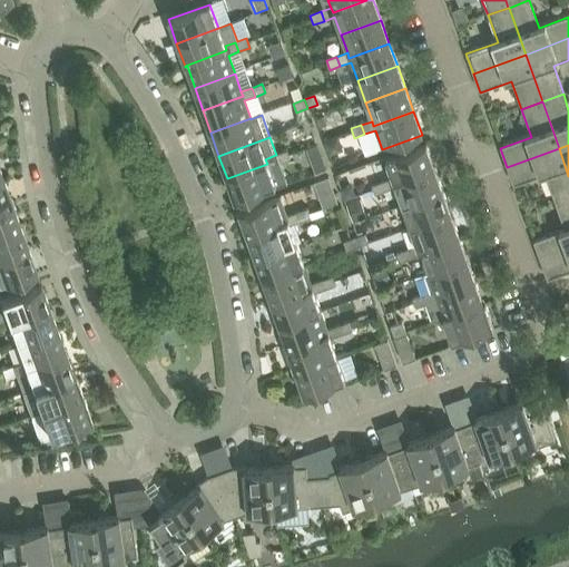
[(434,169),(427,146),(385,160),(393,179),(394,184),(434,169)]
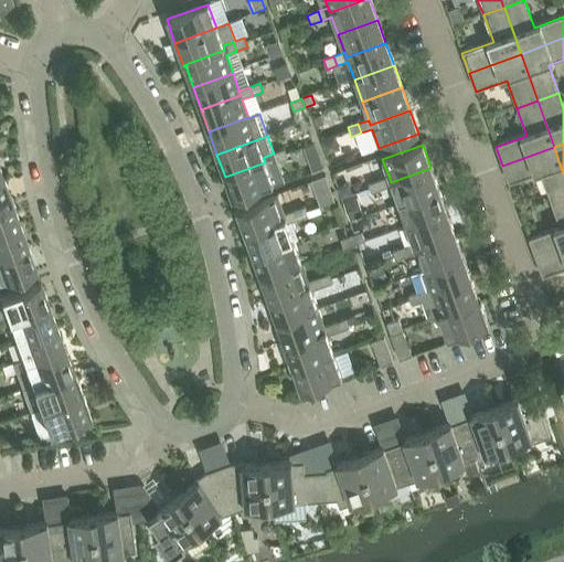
[(563,195),(563,175),(554,147),(502,166),(509,184),(540,173),(550,201),(563,195)]
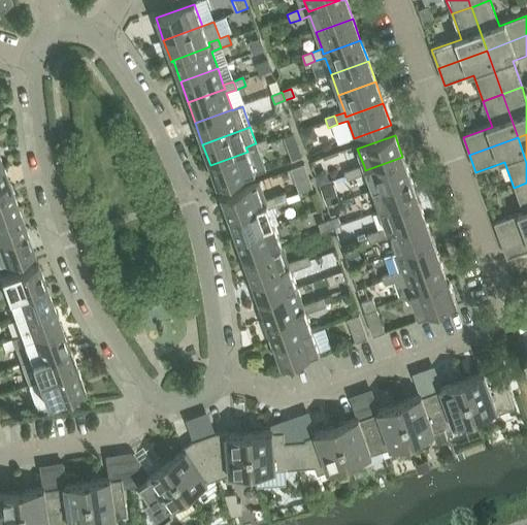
[(265,140),(256,143),(255,143),(258,153),(259,153),(268,149),(265,140)]
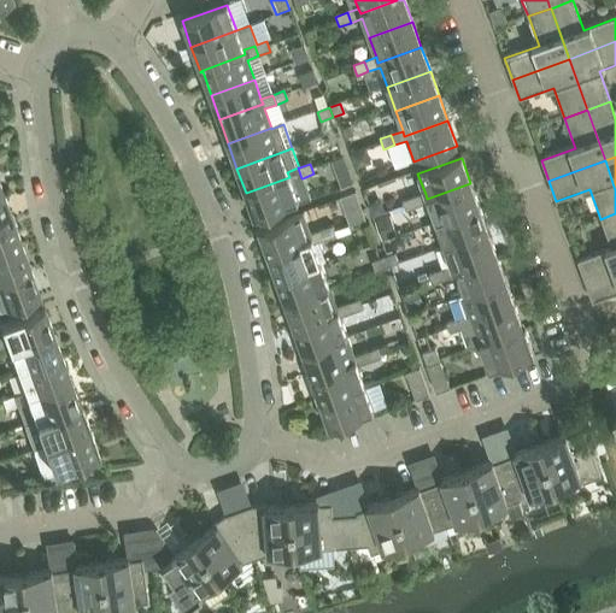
[(311,200),(303,178),(301,178),(298,168),(287,172),(289,177),(246,193),(254,218),(297,204),(298,205),(311,200)]
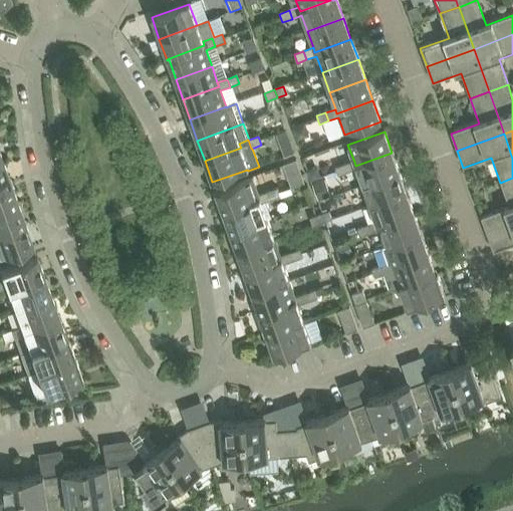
[(400,173),(392,153),(355,166),(354,162),(344,165),(347,174),(357,170),(362,186),(400,173)]
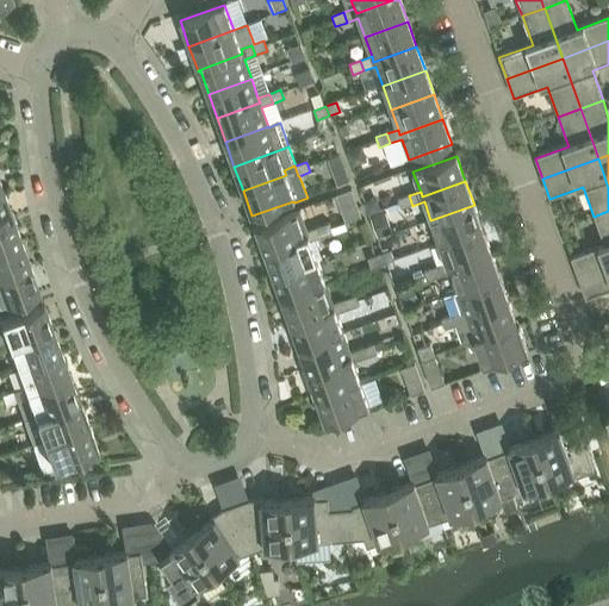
[(0,223),(12,219),(2,195),(0,195),(0,223)]
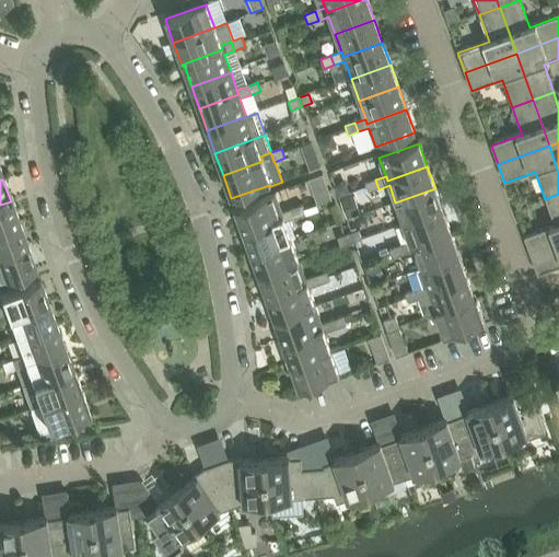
[(379,189),(375,180),(365,184),(369,193),(379,189)]
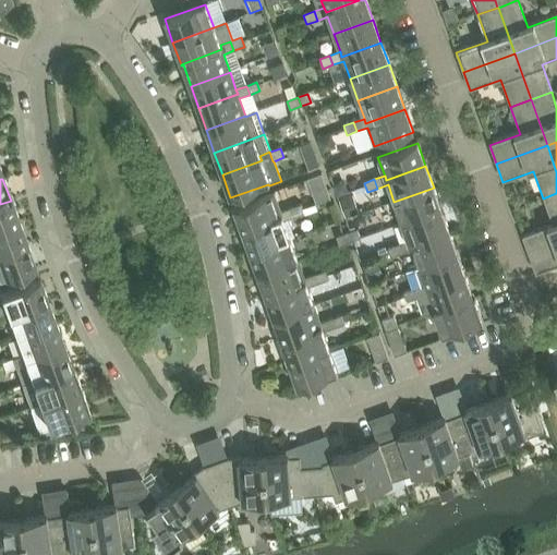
[(330,198),(325,186),(312,191),(317,204),(330,198)]
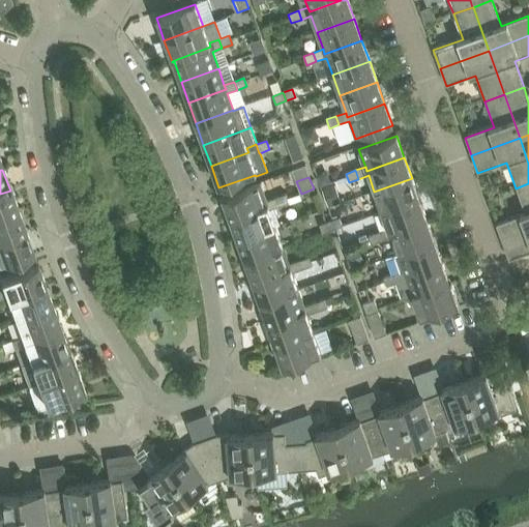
[(419,200),(412,178),(374,192),(382,213),(419,200)]
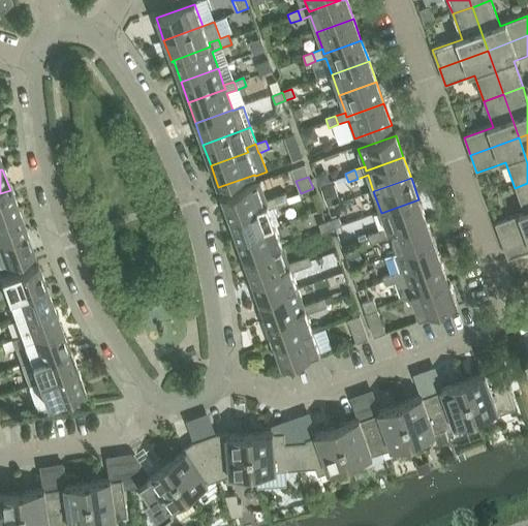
[(527,233),(527,183),(515,188),(524,214),(495,224),(501,242),(527,233)]
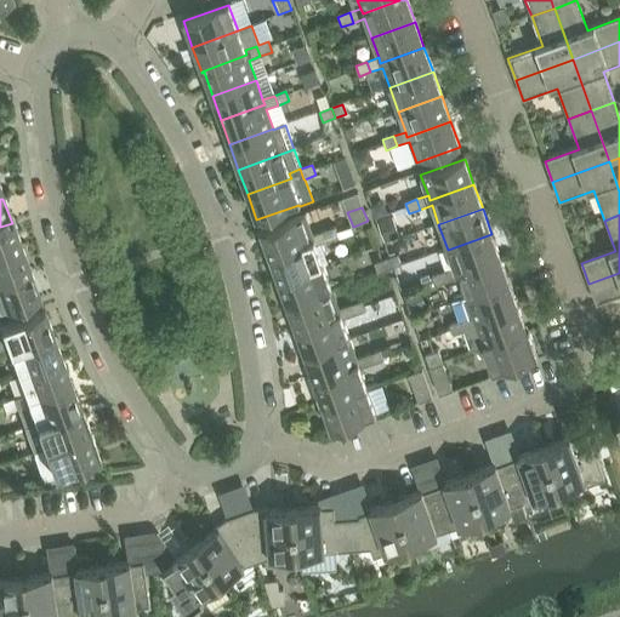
[(314,241),(312,236),(305,216),(261,232),(271,257),(314,241)]
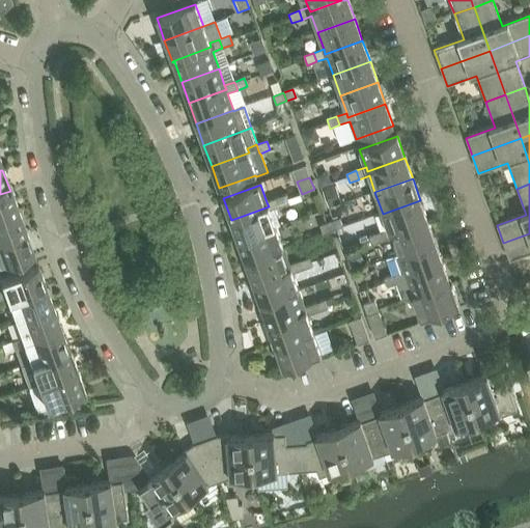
[(0,218),(18,212),(10,191),(0,194),(0,218)]
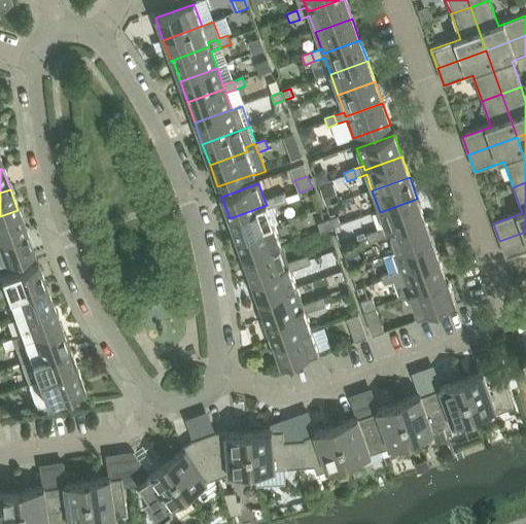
[(287,203),(284,194),(274,198),(277,206),(287,203)]
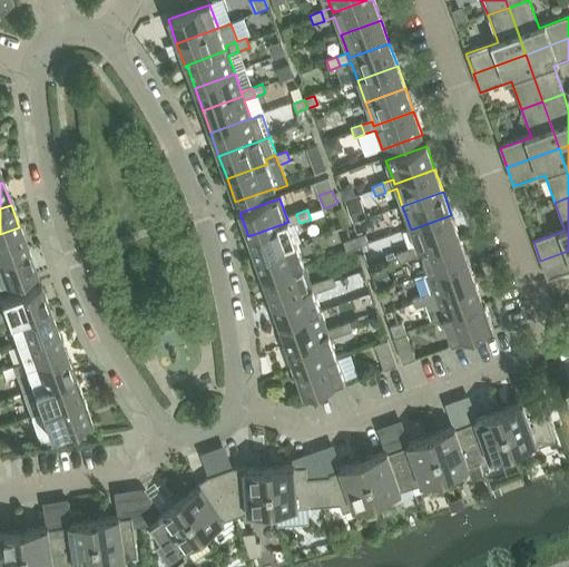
[(301,243),(294,225),(300,223),(296,214),(286,217),(288,222),(248,236),(256,260),(296,245),(296,244),(301,243)]
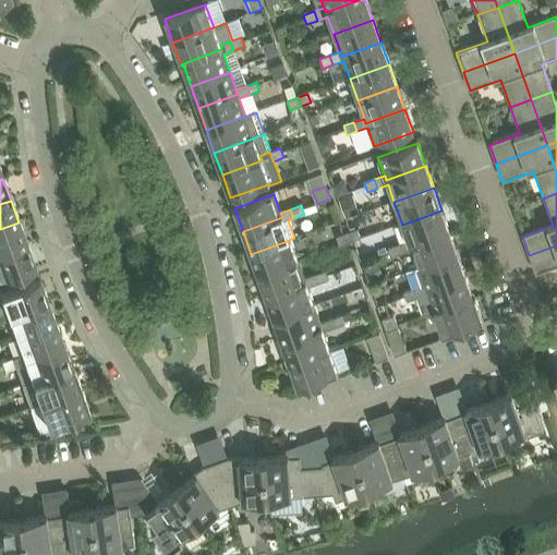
[(449,232),(442,210),(402,225),(408,242),(410,246),(449,232)]
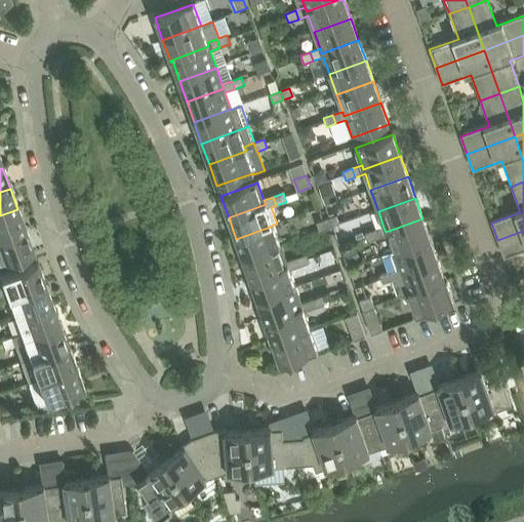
[(0,239),(25,231),(17,209),(0,215),(0,239)]
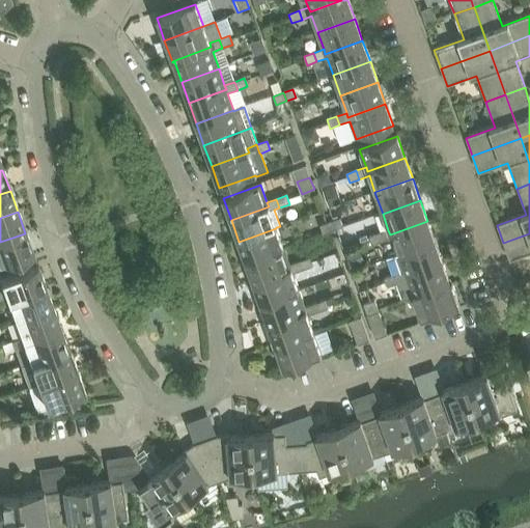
[(343,228),(340,219),(330,223),(333,231),(343,228)]
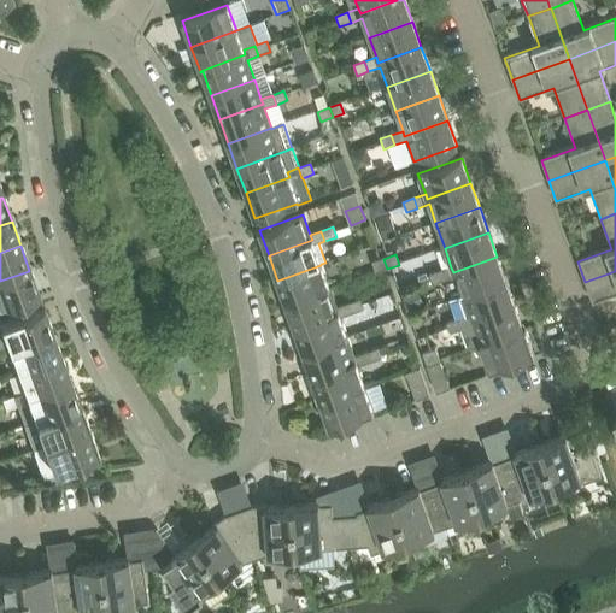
[(506,281),(497,257),(453,272),(451,267),(440,271),(444,282),(456,277),(462,296),(449,301),(506,281)]
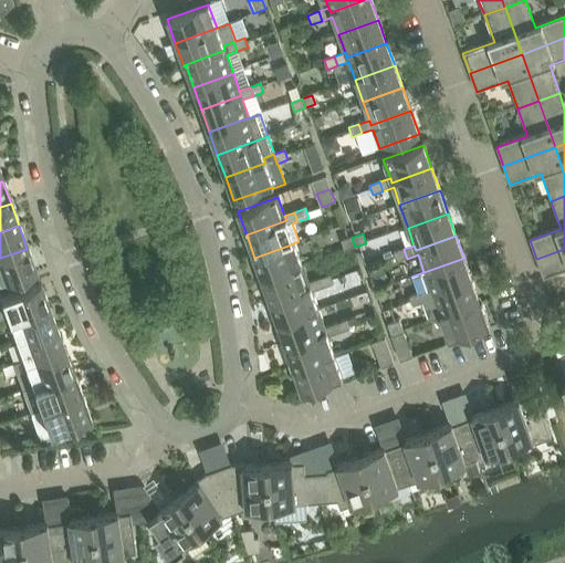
[(355,247),(352,238),(341,241),(344,251),(355,247)]
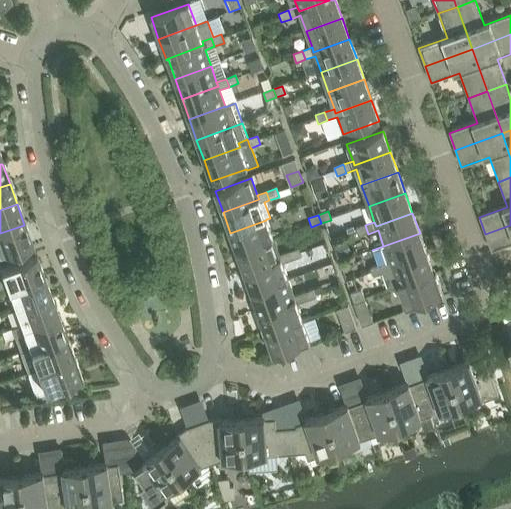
[(273,240),(266,220),(230,233),(237,253),(273,240)]
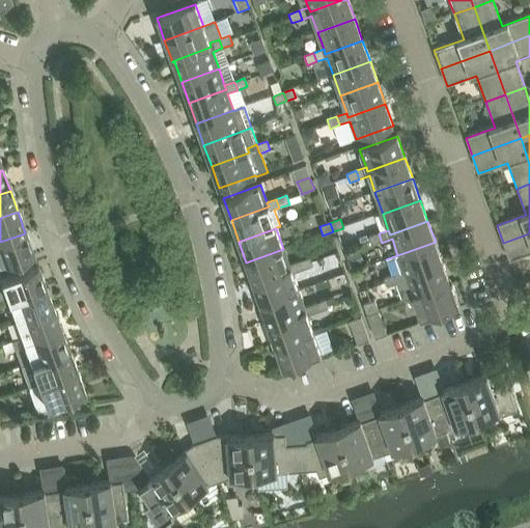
[(0,267),(33,255),(25,233),(0,242),(0,267)]
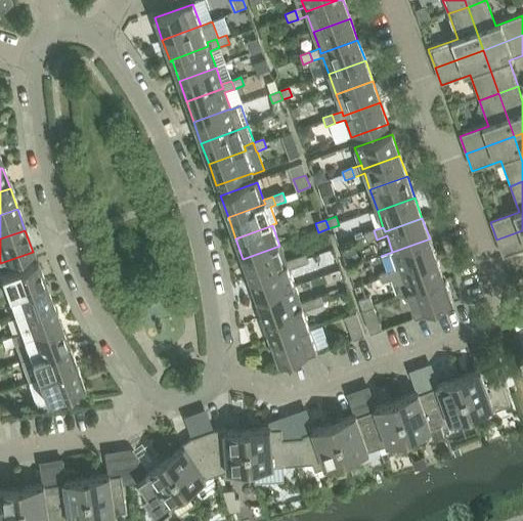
[(377,240),(374,230),(364,234),(366,243),(377,240)]
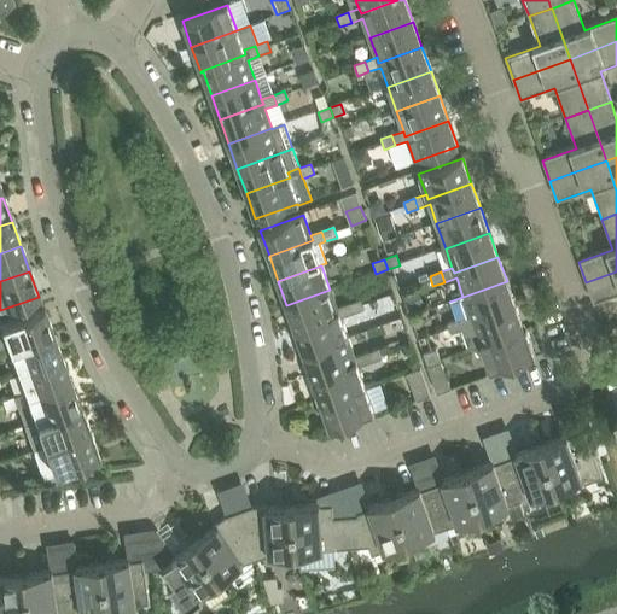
[(616,272),(586,282),(593,304),(616,294),(616,272)]
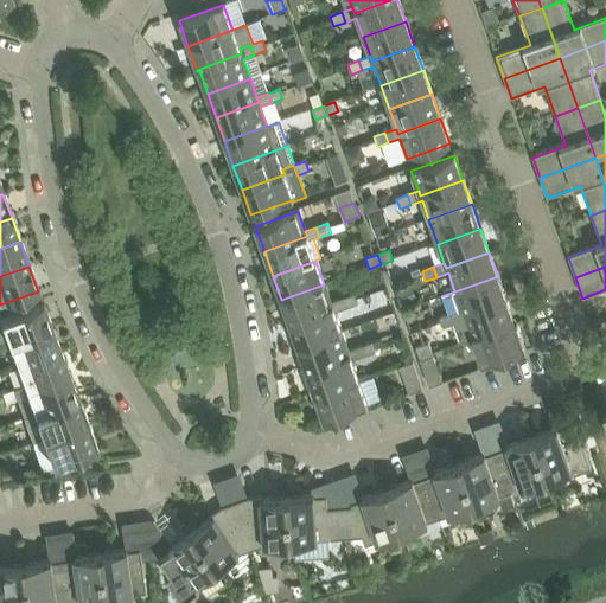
[(506,301),(498,276),(441,296),(448,315),(439,319),(442,329),(453,325),(454,325),(451,315),(461,312),(464,316),(506,301)]
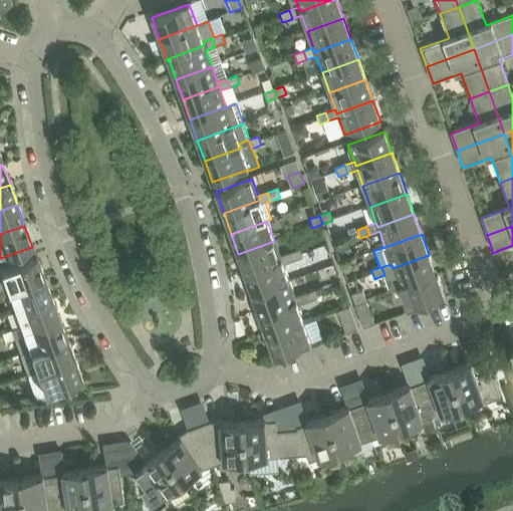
[(280,257),(274,241),(238,254),(245,274),(282,261),(280,257)]
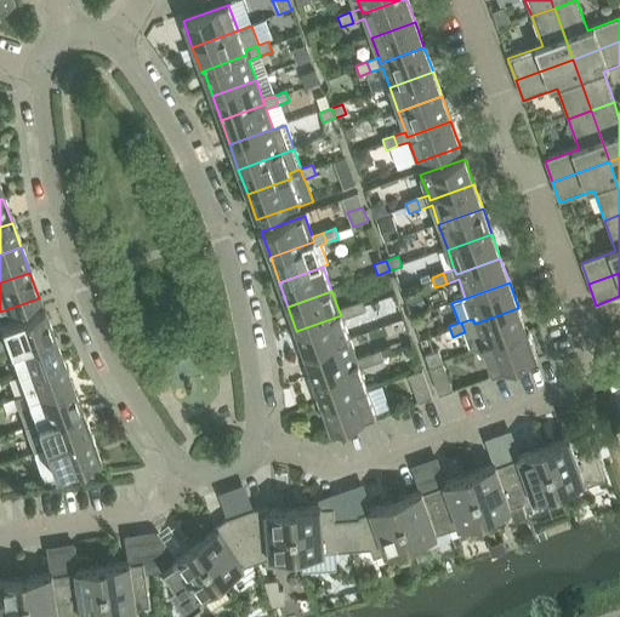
[(365,312),(362,302),(350,307),(353,316),(365,312)]
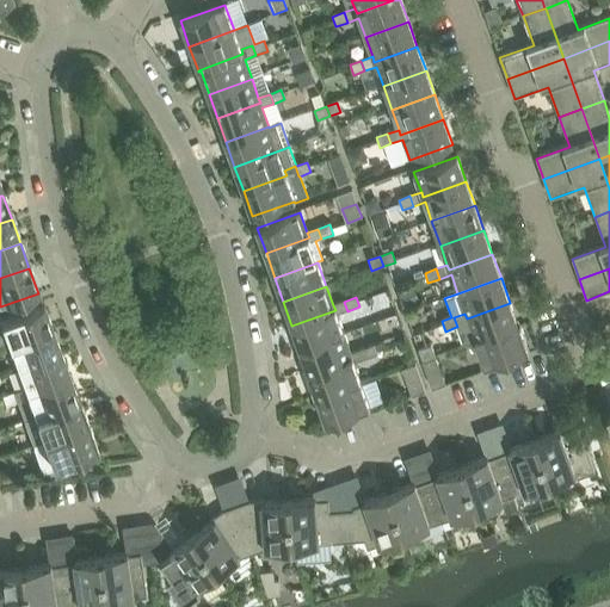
[(344,335),(337,316),(347,311),(344,302),(333,305),(336,310),(291,326),(301,351),(344,335)]
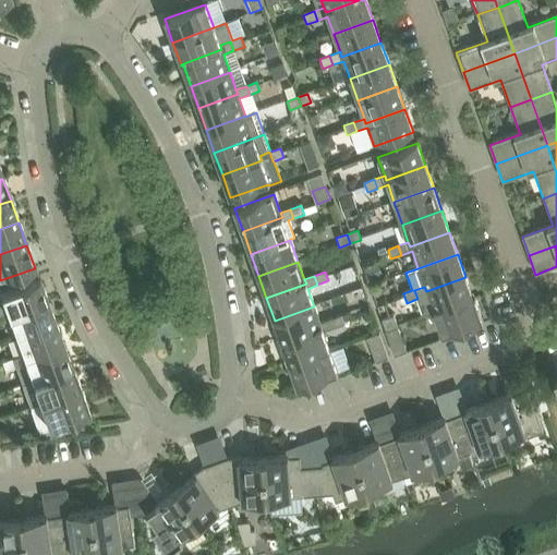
[(473,298),(465,277),(426,291),(424,287),(414,290),(418,299),(416,299),(423,316),(475,298),(474,297),(473,298)]
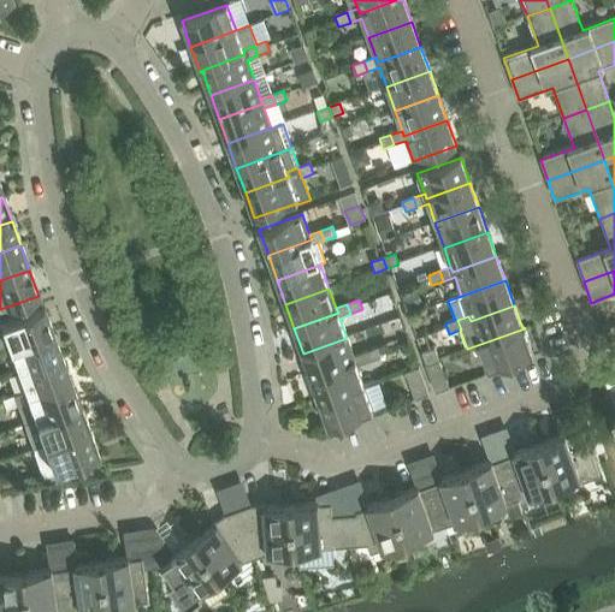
[(52,333),(43,308),(1,322),(1,320),(0,320),(0,346),(7,344),(9,349),(52,333)]
